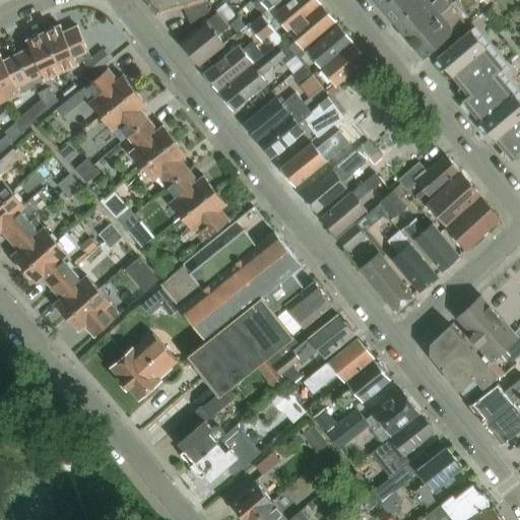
[(145,0),(157,14),(184,6),(190,25),(210,13),(205,0),(145,0)]
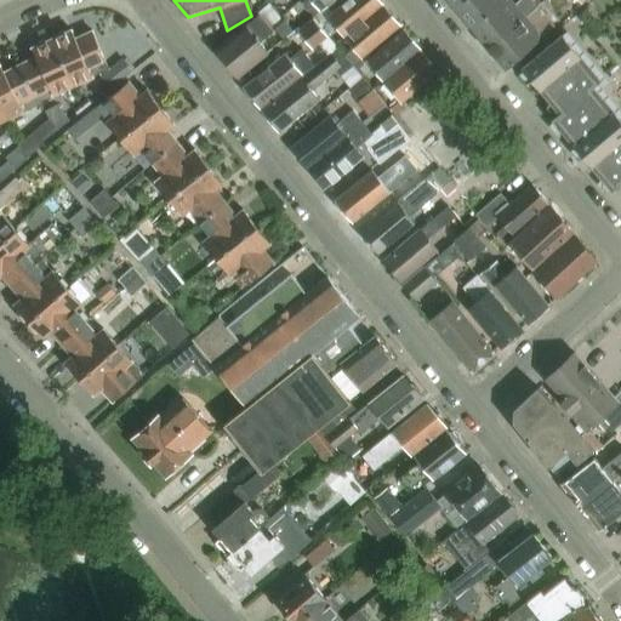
[(305,6),(313,17),(314,18),(329,5),(335,0),(311,0),(312,0),(305,6)]
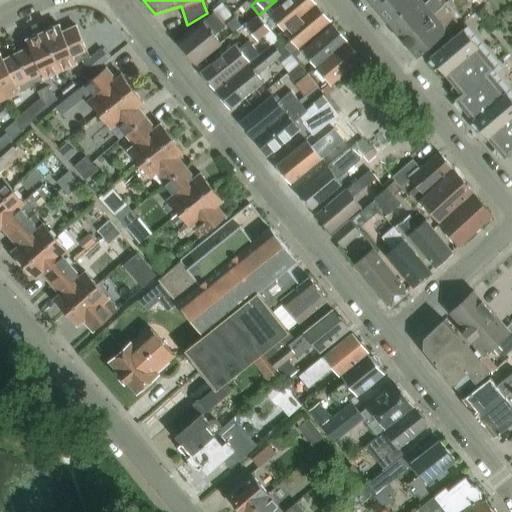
[(284,31),(316,5),(311,0),(288,0),(277,10),(271,4),(259,15),(267,24),(273,19),(284,31)]
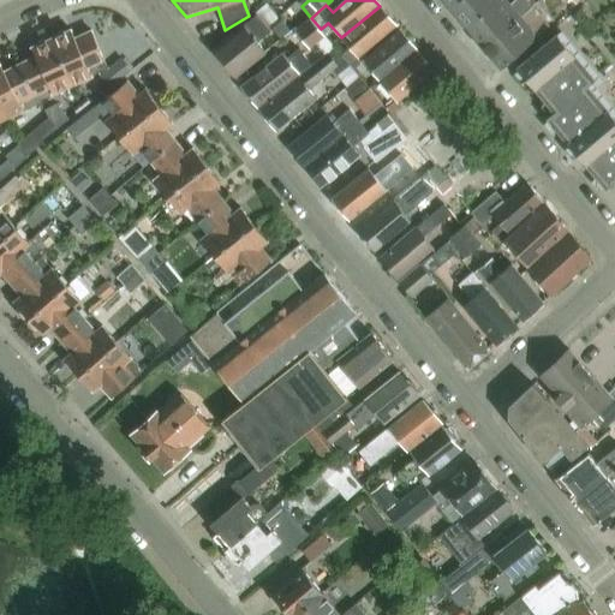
[(467,29),(499,0),(459,0),(451,9),(467,29)]
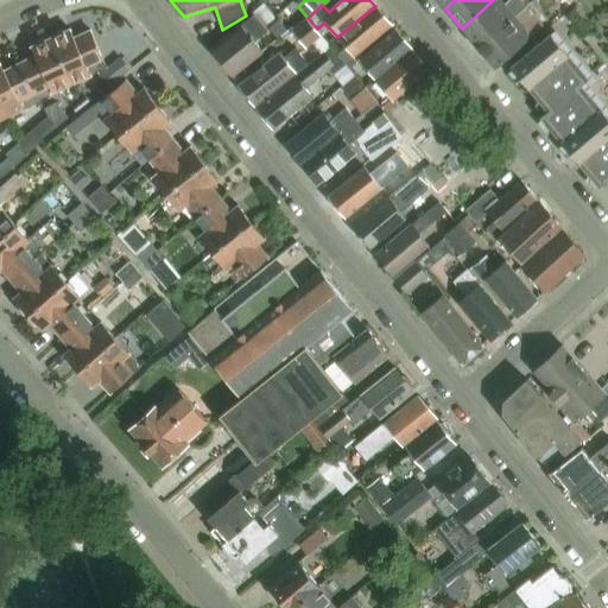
[(479,49),(526,7),(520,0),(512,0),(515,2),(508,8),(501,0),(493,0),(462,29),(479,49)]
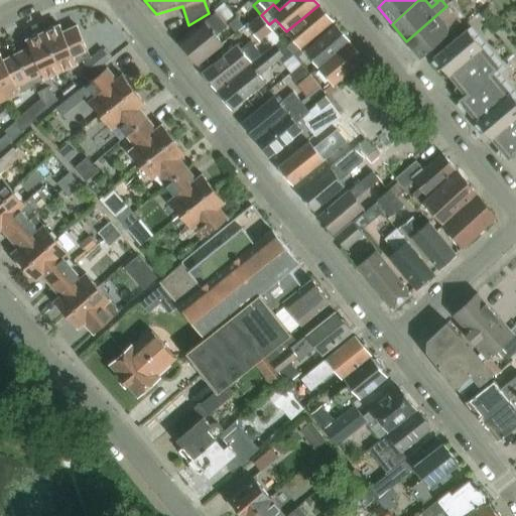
[(318,5),(286,31),(293,40),(299,47),(300,48),(332,22),(318,5)]
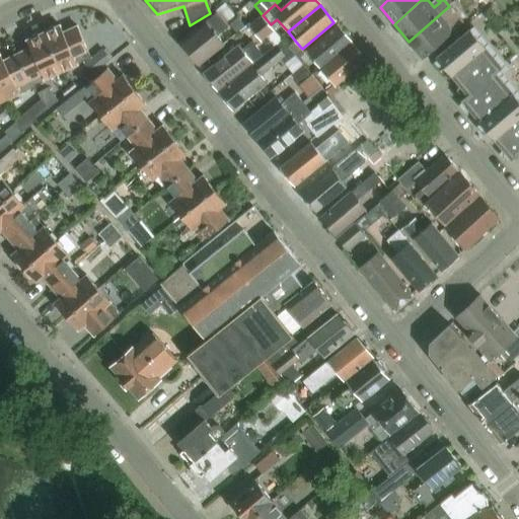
[(449,6),(409,42),(424,59),(454,31),(445,20),(451,16),(454,19),(458,16),(449,6)]
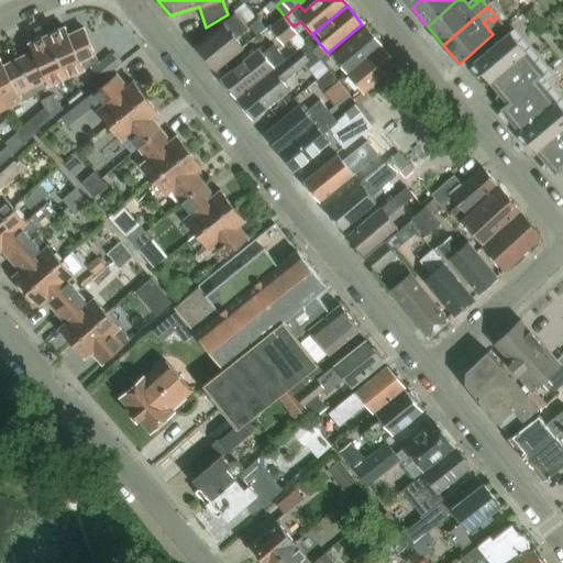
[(236,14),(206,40),(205,39),(196,46),(216,70),(244,48),(236,39),(249,30),(245,24),(236,14)]
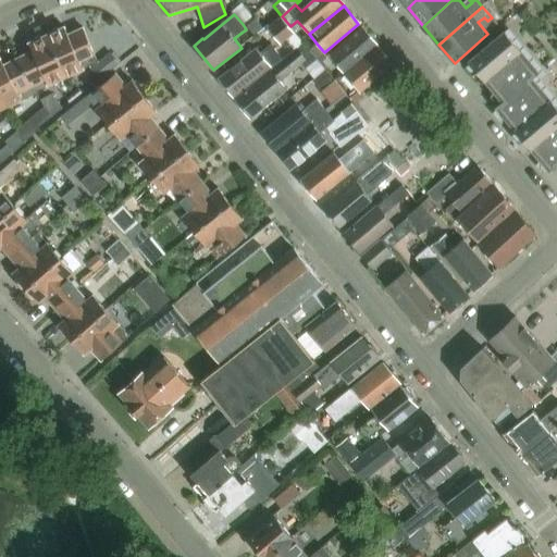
[(270,25),(267,27),(281,44),(295,33),(289,27),(291,26),(282,16),(281,15),(270,25)]
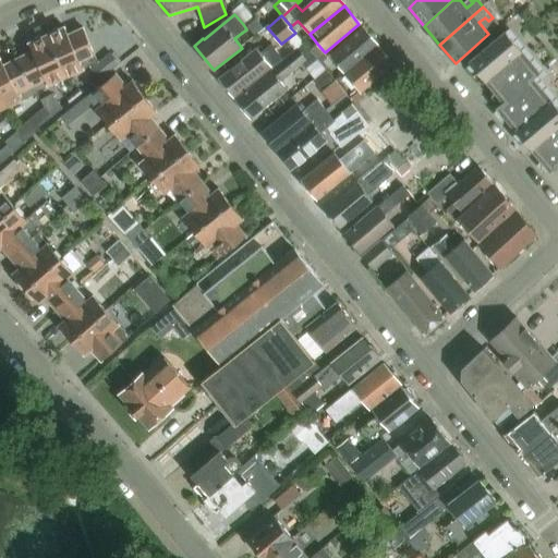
[(256,20),(250,25),(255,34),(263,27),(256,20)]
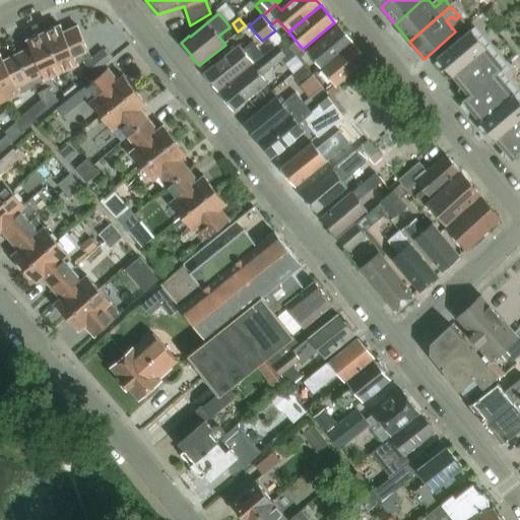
[(61,72),(79,64),(91,58),(78,26),(65,34),(61,25),(44,35),(61,72)]
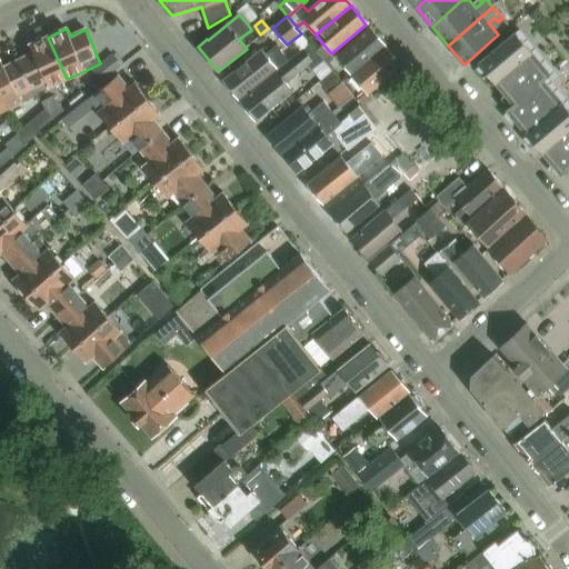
[(352,76),(387,46),(371,28),(337,57),(352,76)]
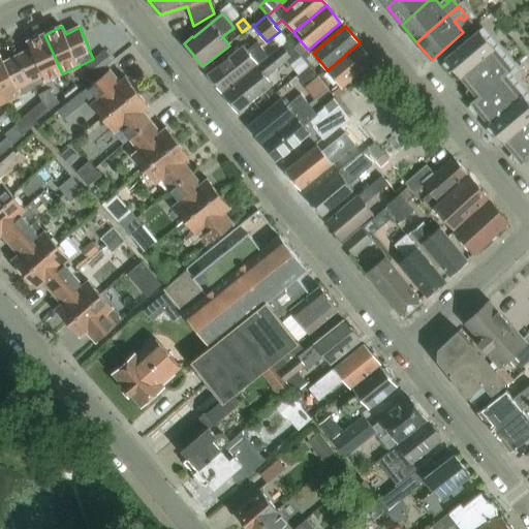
[(512,69),(480,30),(446,59),(477,97),(471,102),(522,162),(528,156),(528,101),(506,74),(512,69)]
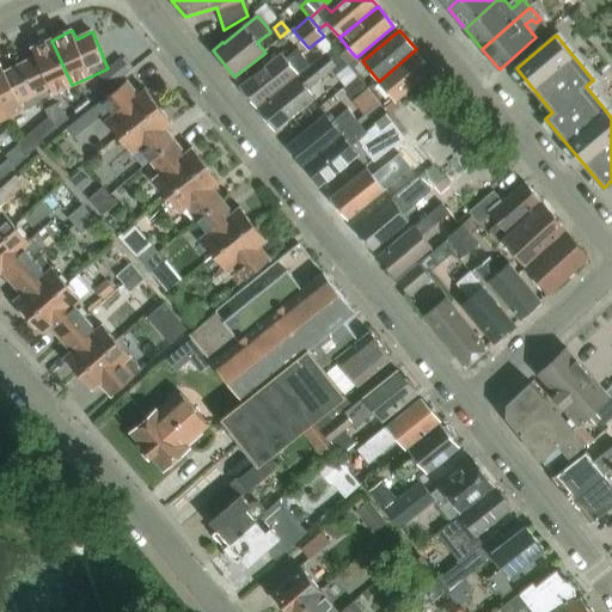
[(54,93),(72,85),(51,41),(32,49),(36,56),(20,66),(38,102),(54,93)]
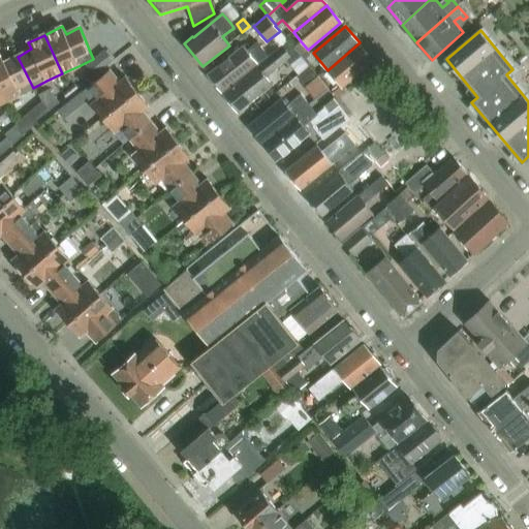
[(301,41),(293,48),(300,55),(301,54),(305,60),(310,55),(306,50),(307,49),(301,41)]
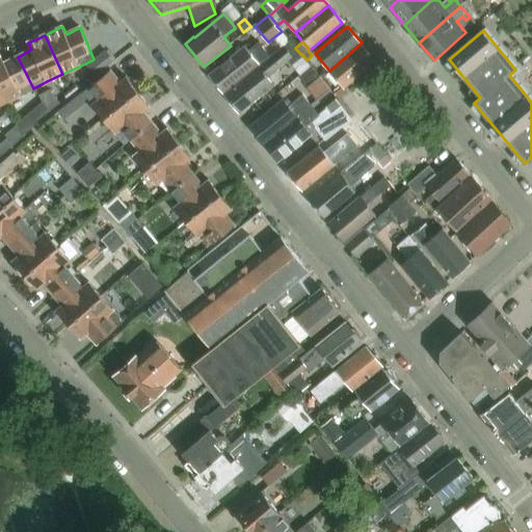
[(362,43),(329,71),(344,88),(377,60),(362,43)]
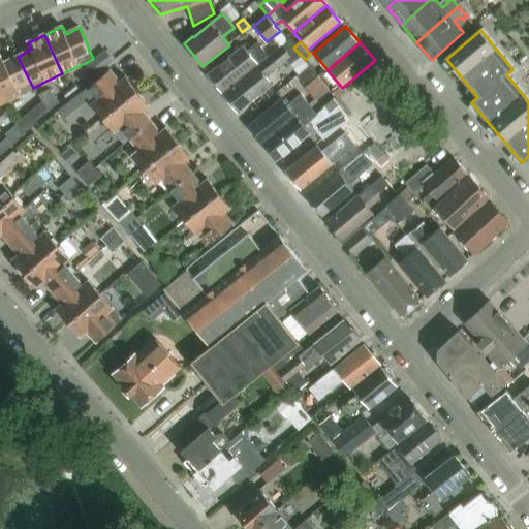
[(271,86),(266,79),(291,58),(282,47),(257,66),(223,93),(239,112),(271,86)]
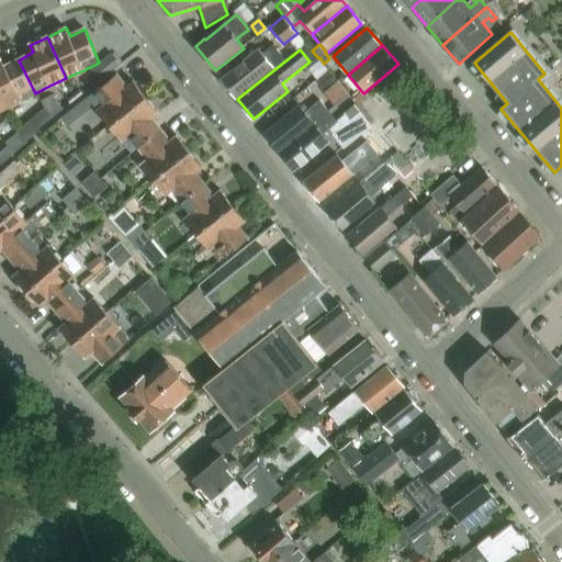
[(237,99),(273,70),(258,51),(222,80),(237,99)]
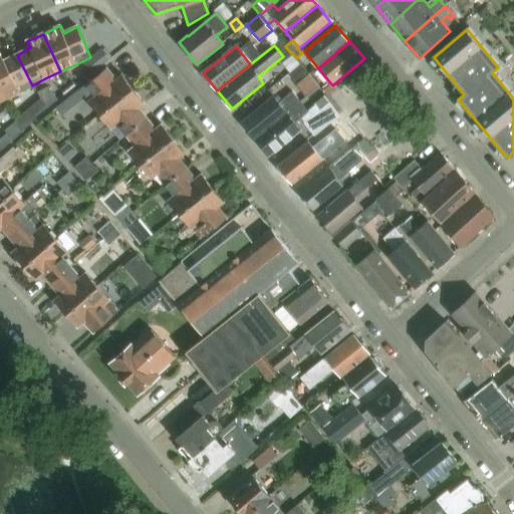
[(102,48),(84,63),(92,72),(110,58),(102,48)]
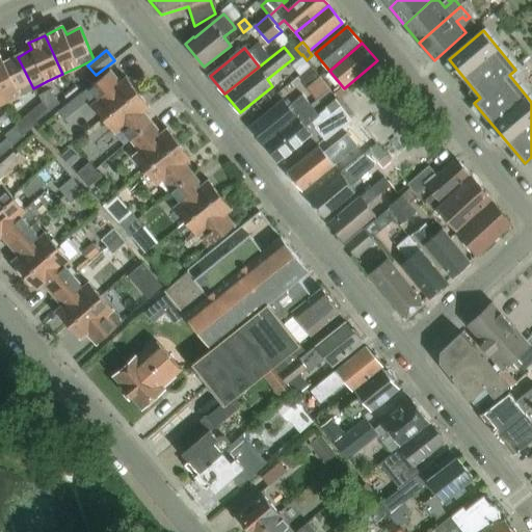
[(33,88),(18,57),(6,62),(1,56),(0,56),(0,92),(6,103),(33,88)]
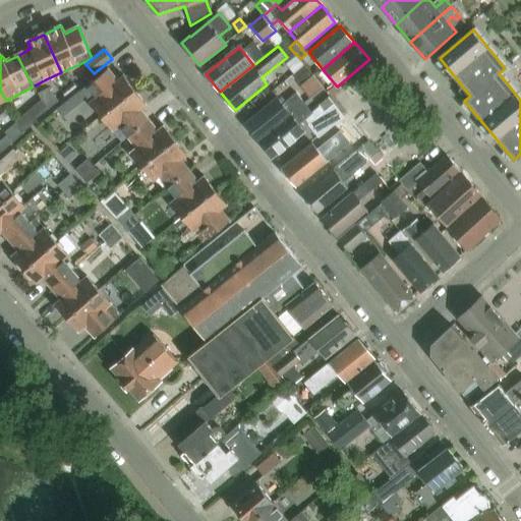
[(304,66),(295,74),(302,83),(312,75),(304,66)]
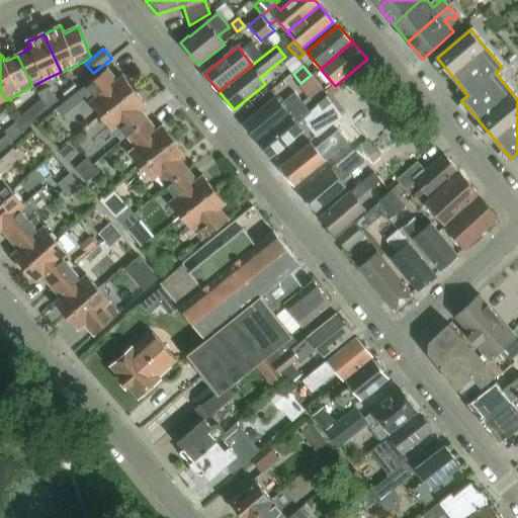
[(101,116),(135,89),(123,75),(117,80),(108,69),(81,90),(86,97),(101,116)]
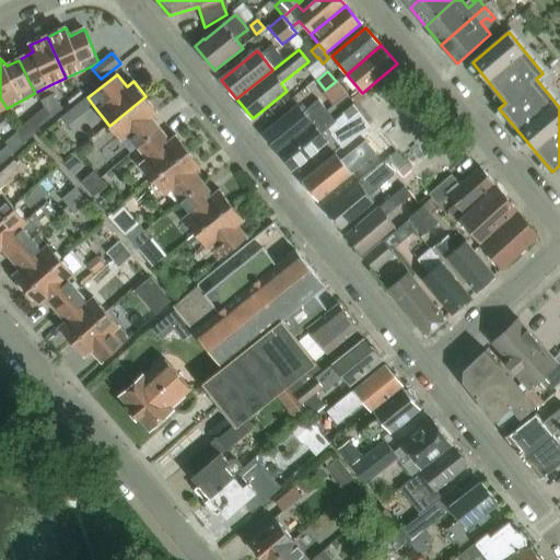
[(49,119),(60,108),(48,94),(36,103),(43,111),(49,119)]
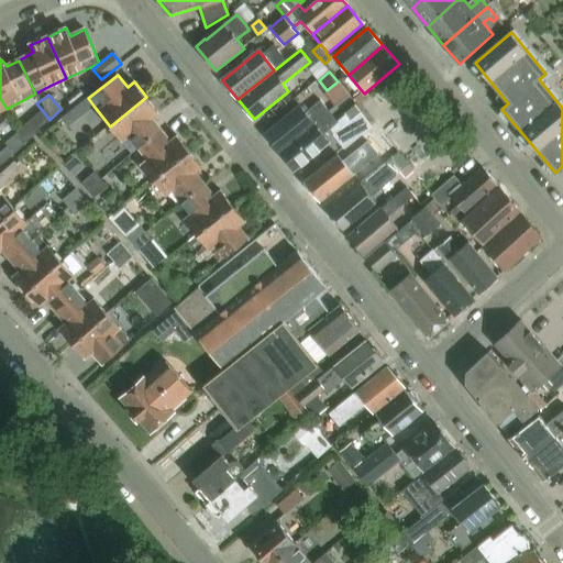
[(139,148),(162,130),(152,118),(159,112),(146,97),(110,127),(122,142),(130,136),(139,148)]
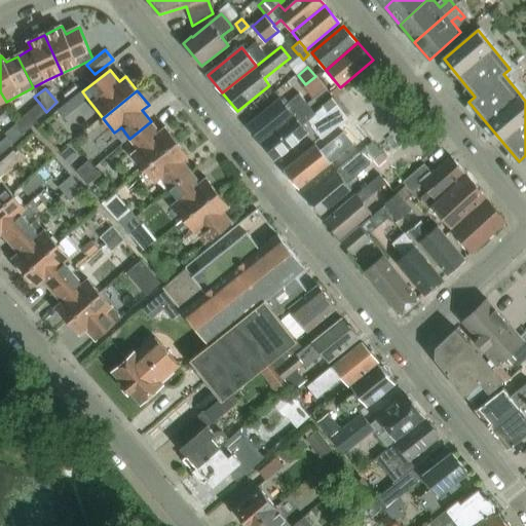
[(262,143),(308,106),(299,95),(285,107),(279,101),(248,125),(262,143)]
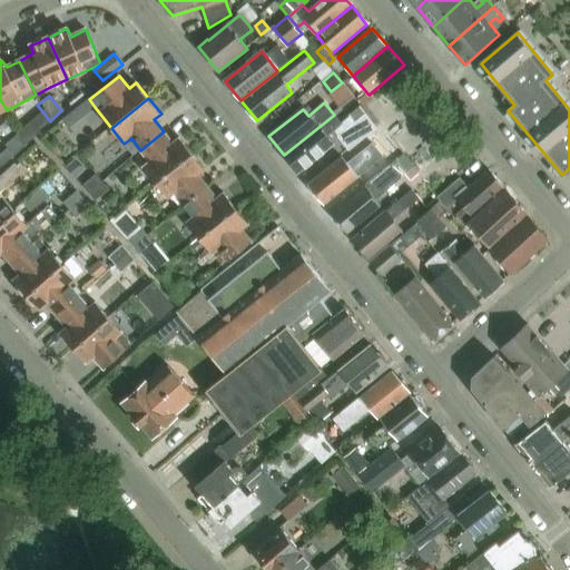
[(334,115),(284,155),(298,174),(341,140),(349,150),(376,128),(360,108),(341,124),(334,115)]
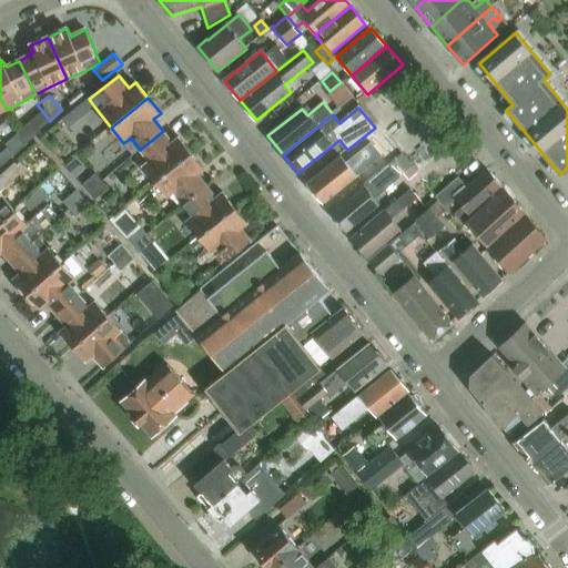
[(75,109),(64,118),(71,125),(81,117),(75,109)]
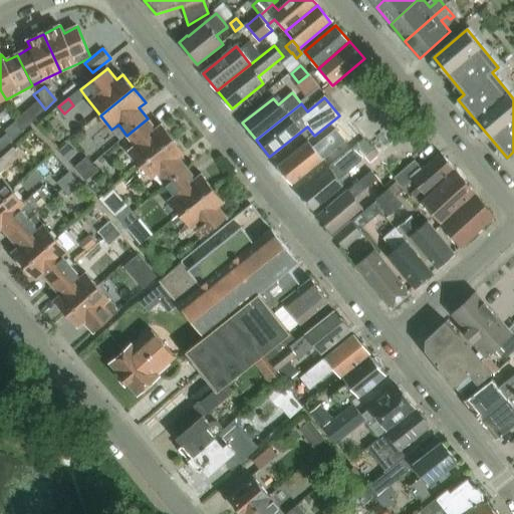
[(22,132),(35,121),(33,118),(45,109),(39,101),(14,121),(22,132)]
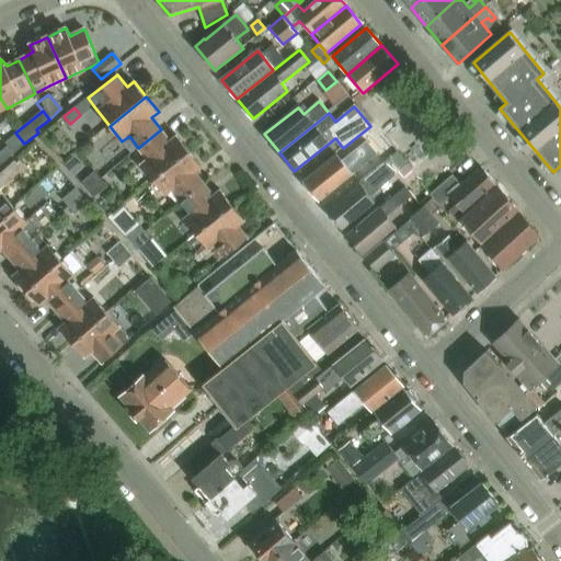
[(153,180),(190,150),(178,136),(171,141),(161,129),(138,148),(148,159),(140,164),(153,180)]
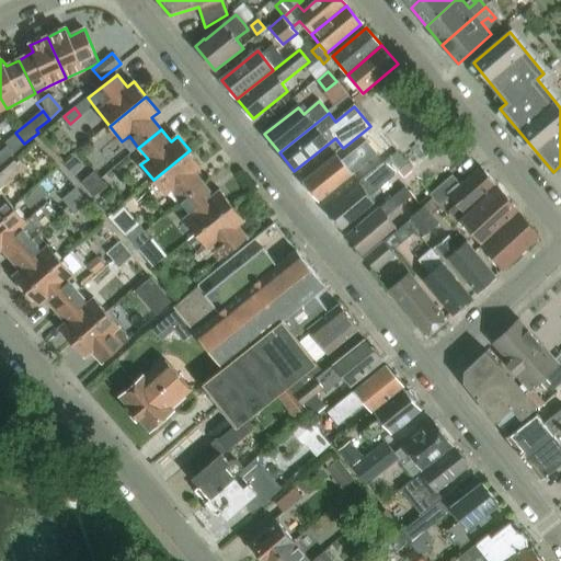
[(304,181),(320,201),(377,155),(367,141),(342,162),(336,156),(304,181)]
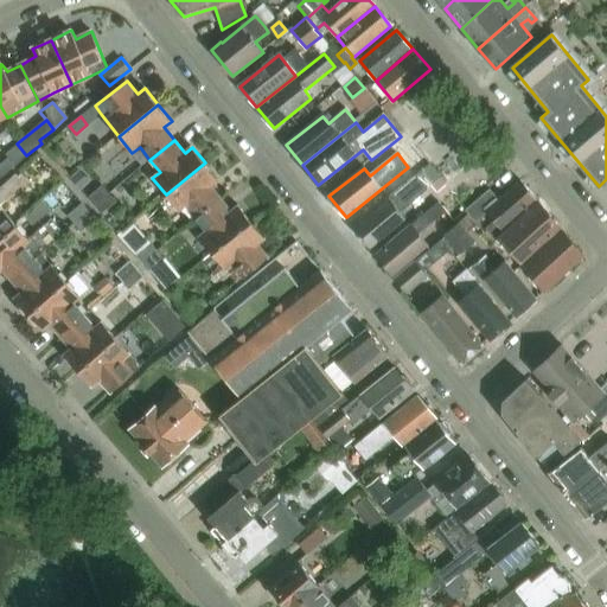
[(0,168),(0,178),(1,180),(17,167),(11,160),(0,168)]
